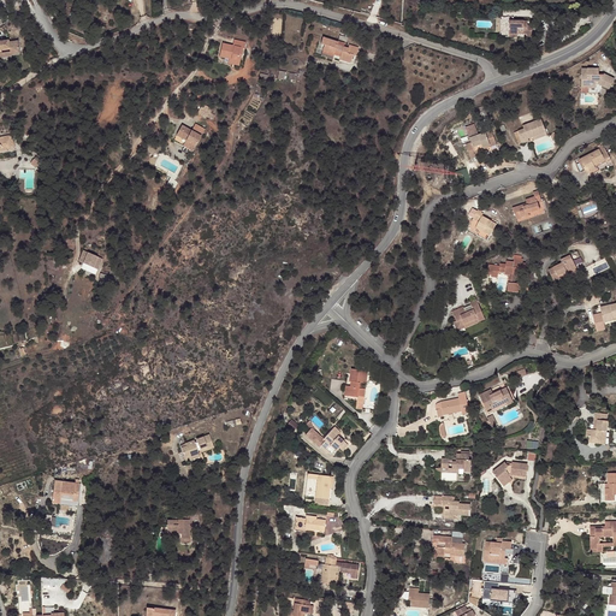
[(528,23),(510,22),(511,39),(520,39),(519,35),(528,35),(528,39),(534,39),(534,27),(528,25),(528,23)]
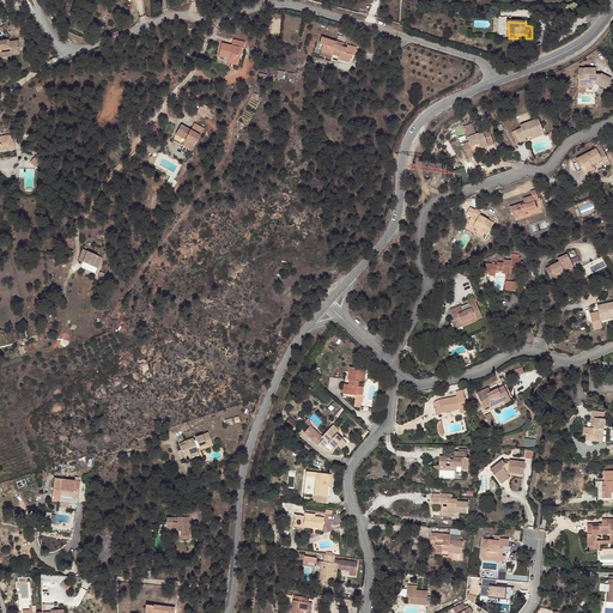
[(337,43),(322,40),(320,47),(323,47),(322,53),(333,56),(334,53),(341,55),(339,61),(350,65),(352,59),(356,59),(358,49),(349,47),(347,49),(343,48),(343,49),(335,47),(337,43)]
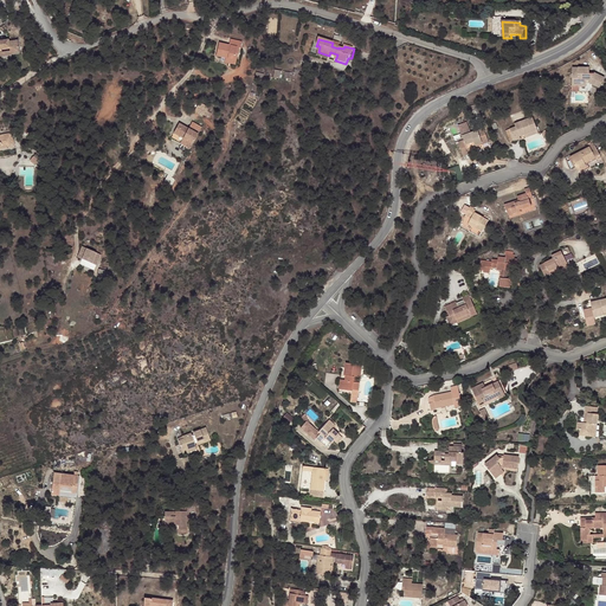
[(10,49),(11,53),(20,52),(18,40),(10,42),(8,40),(0,42),(0,58),(4,58),(2,50),(10,49)]
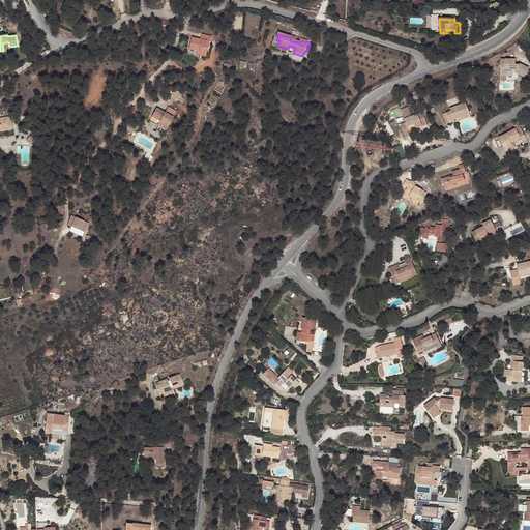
[(199,40),(189,38),(187,50),(203,54),(206,43),(209,45),(210,38),(200,36),(199,40)]
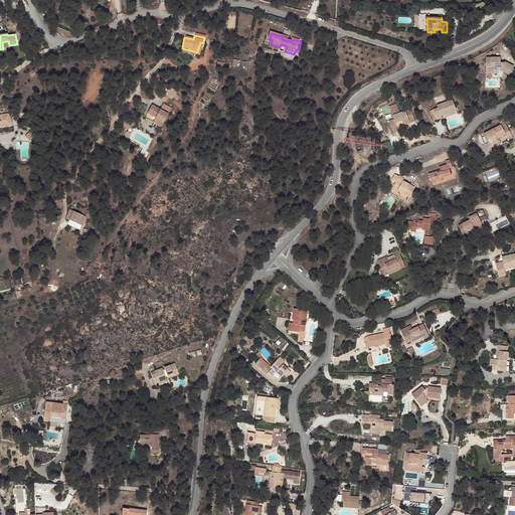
[(10,47),(9,45),(8,41),(2,42),(3,49),(10,47)]
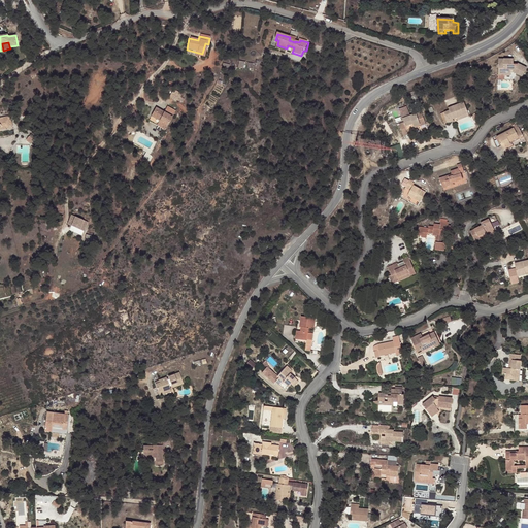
[(516,64),(504,63),(504,67),(500,67),(499,75),(514,76),(514,74),(525,79),(527,72),(527,70),(520,67),(519,68),(516,68),(516,64)]
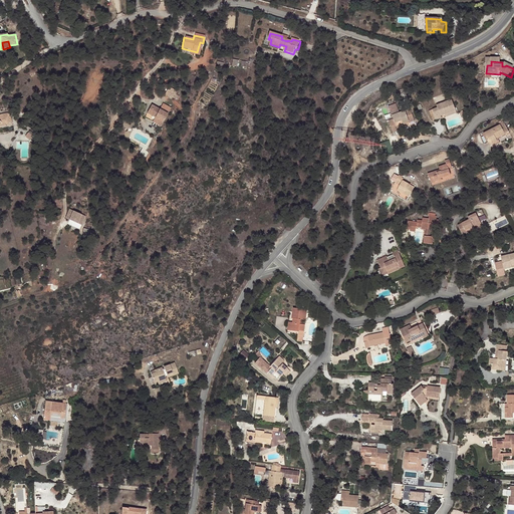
[(445,116),(456,113),(453,101),(436,105),(437,108),(429,111),(432,121),(441,119),(440,117),(445,116)]
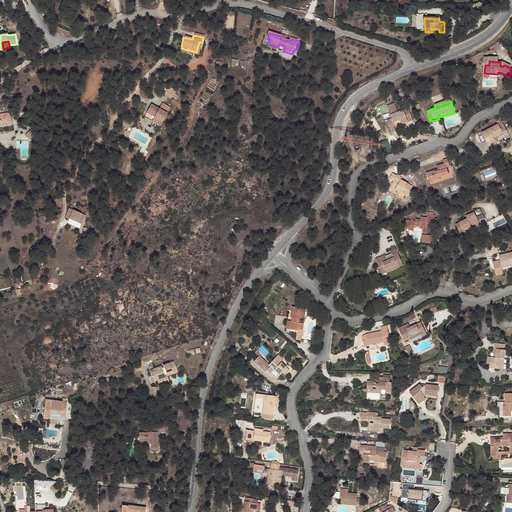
[(170,107),(162,103),(159,108),(151,104),(146,113),(154,117),(152,121),(160,126),(170,107)]
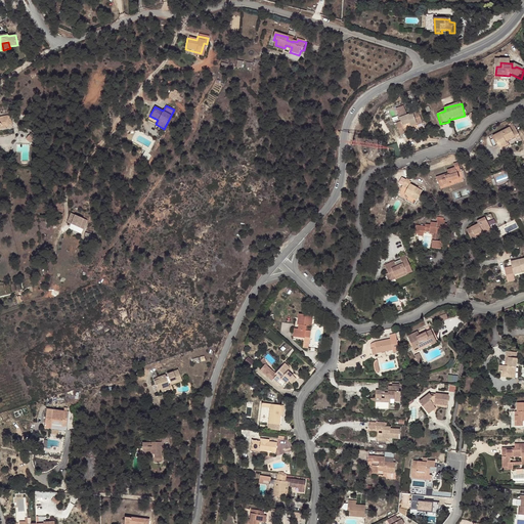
[(397,107),(399,116),(406,114),(404,105),(397,107)]
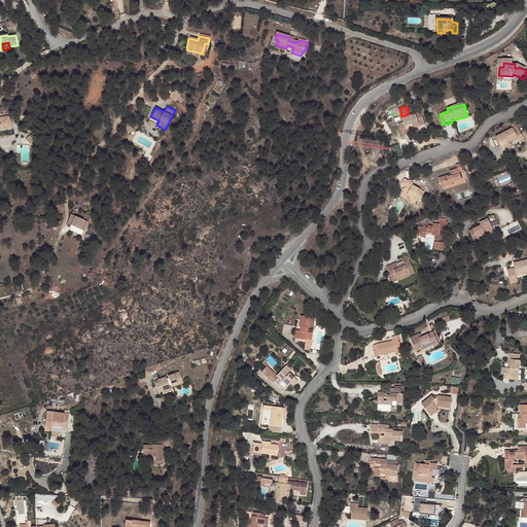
[(424,124),(421,115),(420,111),(402,117),(405,124),(399,126),(403,137),(409,135),(408,132),(407,130),(414,127),(414,125),(418,124),(418,126),(424,124)]
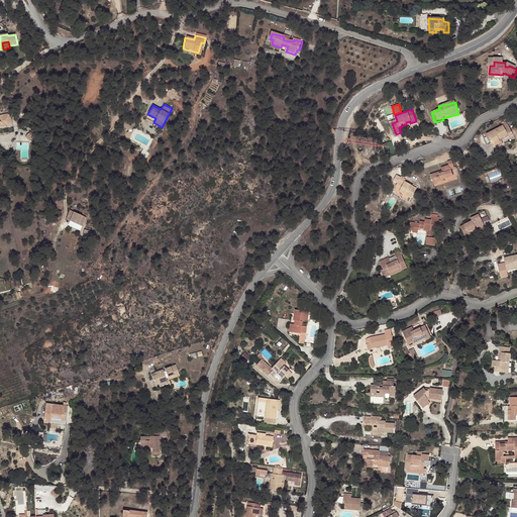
[(0,125),(1,124),(11,123),(10,113),(0,114),(0,125)]
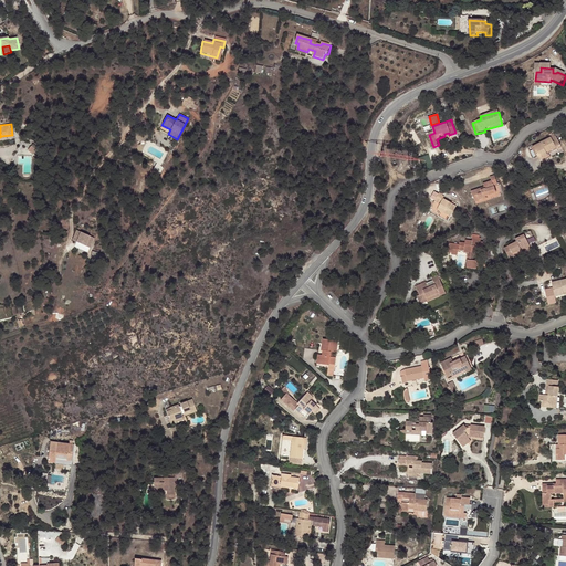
[(562,149),(557,142),(554,143),(553,142),(534,150),(542,165),(549,161),(547,156),(562,149)]
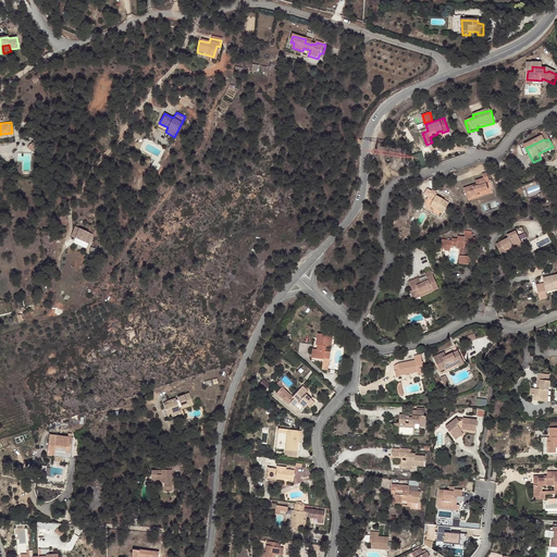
[(492,181),(486,172),(483,175),(484,178),(478,183),(480,186),(467,194),(472,203),(484,197),(483,195),(493,188),(490,182),(492,181)]
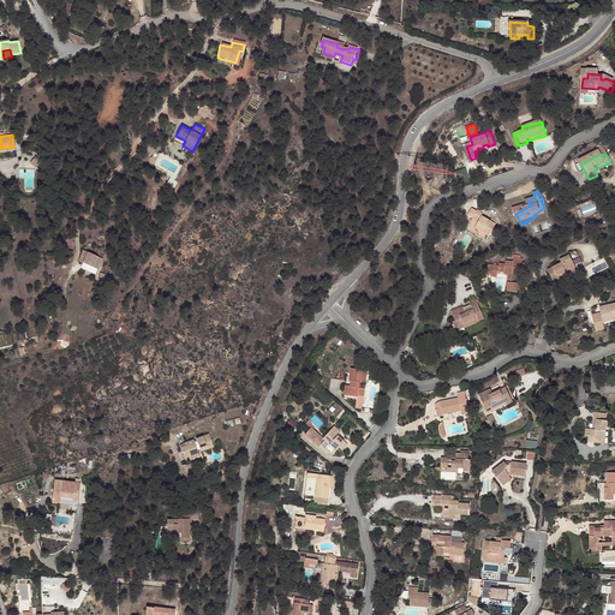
[(494,226),(479,219),(473,230),(487,237),(494,226)]
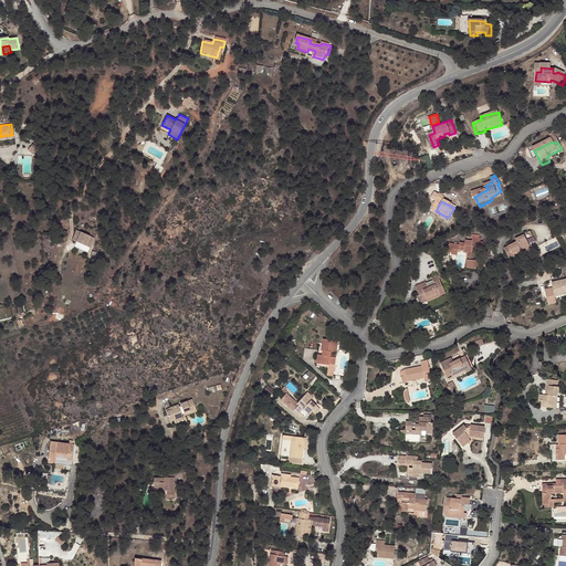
[(87,249),(93,239),(81,232),(79,237),(76,240),(75,242),(87,249)]
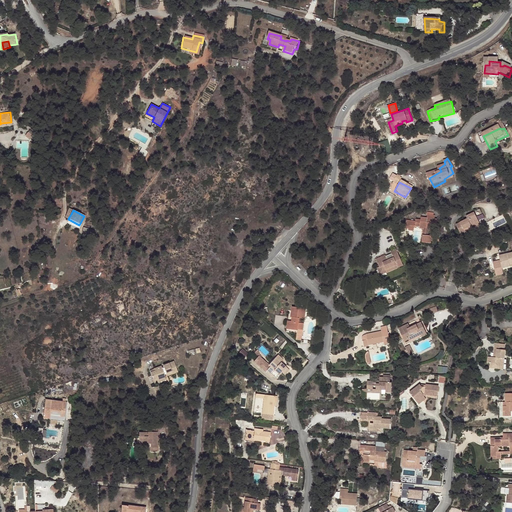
[(473,227),(480,224),(474,213),(467,217),(468,219),(456,225),(461,234),(469,229),(469,228),(472,226),(473,227)]
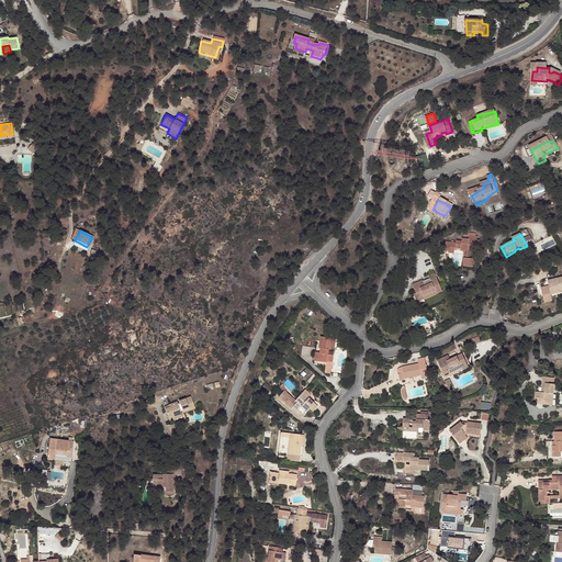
[(485,259),(485,253),(483,251),(483,248),(480,248),(481,243),(476,242),(478,238),(470,238),(469,242),(462,240),(462,244),(457,244),(456,251),(460,253),(460,254),(465,255),(463,268),(474,269),(474,261),(470,260),(471,254),(479,255),(479,259),(485,259)]
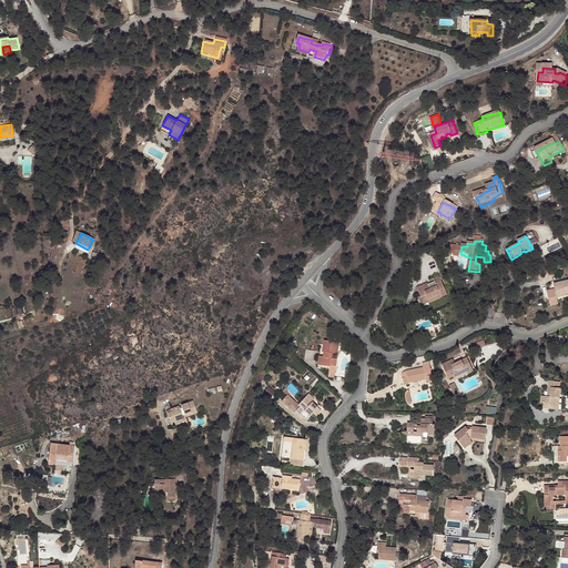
[(88,260),(98,264),(100,260),(91,254),(88,260)]
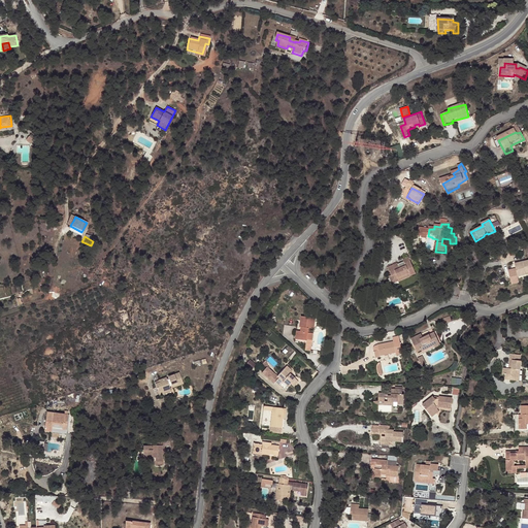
[(527,271),(527,261),(514,265),(518,278),(526,276),(524,273),(527,271)]
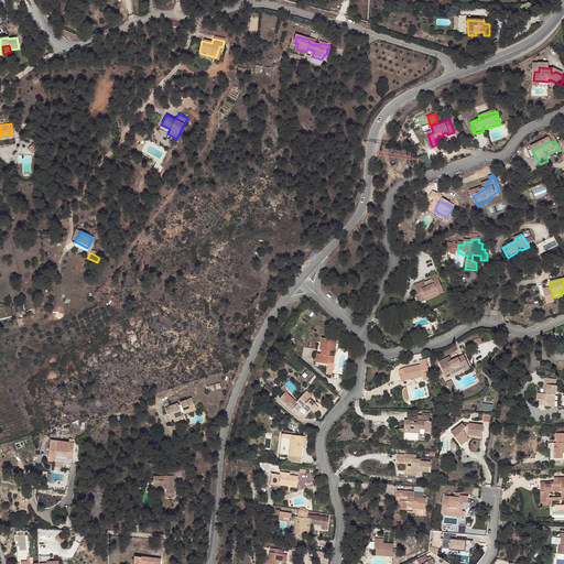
[(418,305),(425,302),(424,300),(437,294),(438,295),(444,294),(437,281),(433,283),(432,282),(425,284),(424,283),(414,288),(418,295),(414,296),(418,305)]
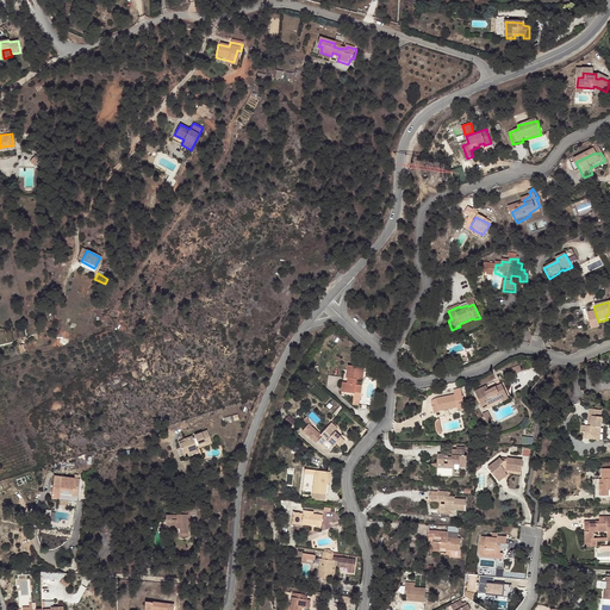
[(366,372),(350,368),(347,379),(349,380),(348,387),(347,387),(344,397),(360,400),(363,387),(358,386),(359,381),(365,383),(366,372)]
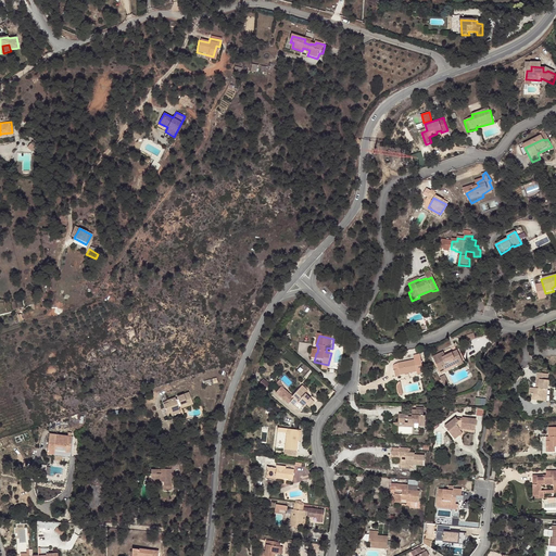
[(468,368),(460,350),(436,362),(441,376),(446,374),(449,377),(468,368)]
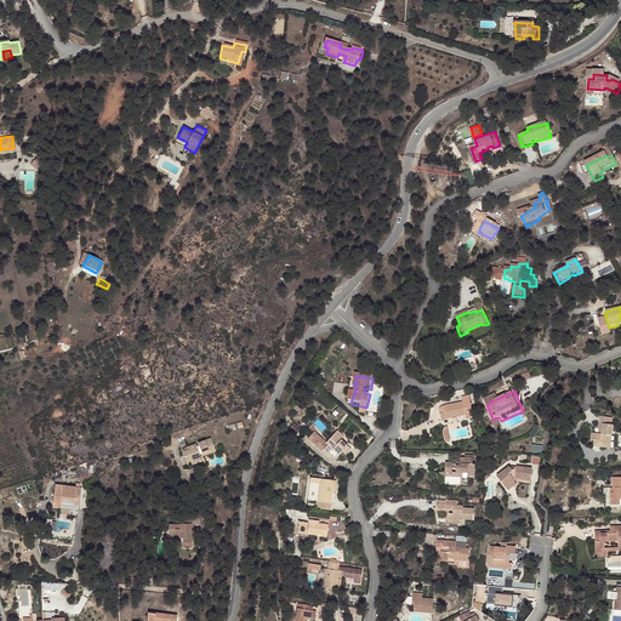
[(473,422),(468,398),(460,400),(461,405),(443,409),(440,410),(438,411),(438,412),(440,425),(446,423),(448,427),(473,422)]
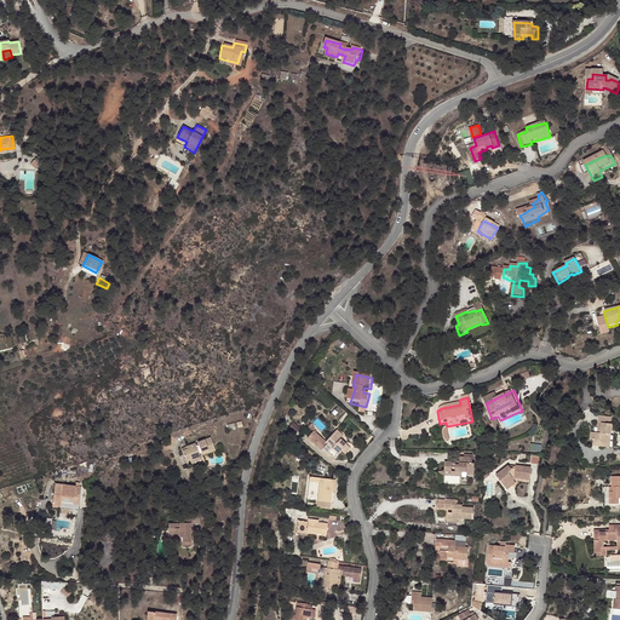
[(315,422),(322,430),(326,426),(319,419),(315,422)]
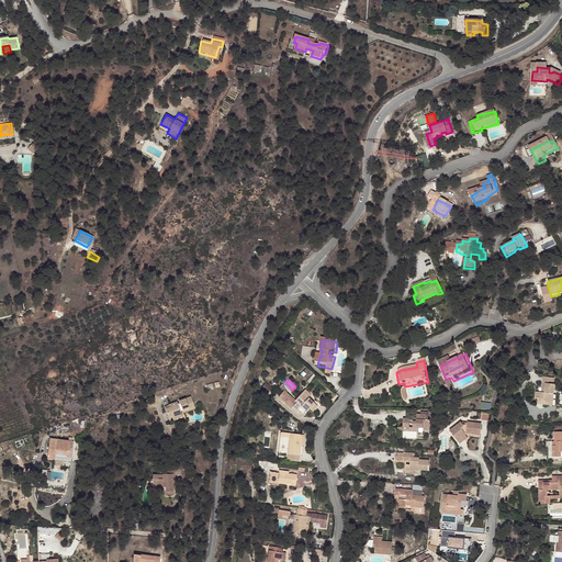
[(555,386),(555,381),(544,381),(544,389),(548,389),(548,395),(539,396),(540,403),(542,403),(542,407),(549,407),(549,405),(554,404),(554,395),(559,395),(558,386),(555,386)]
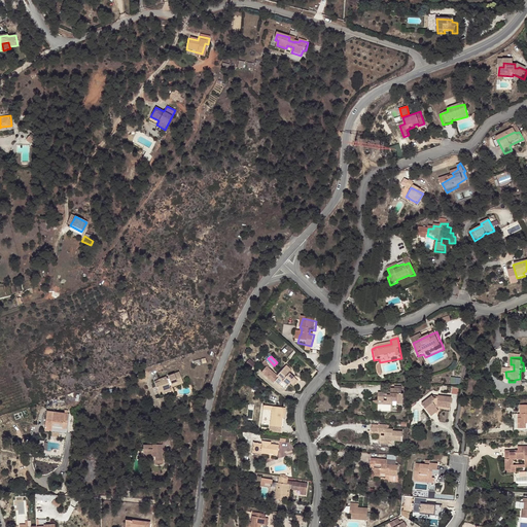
[(246,363),(251,369),(256,363),(250,358),(246,363)]
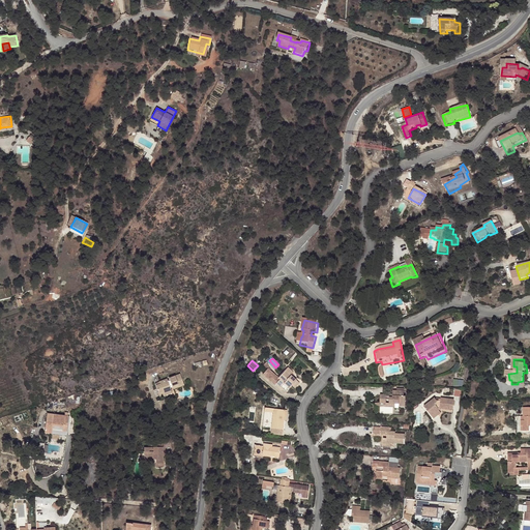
[(425,361),(421,364),(425,373),(430,371),(425,361)]
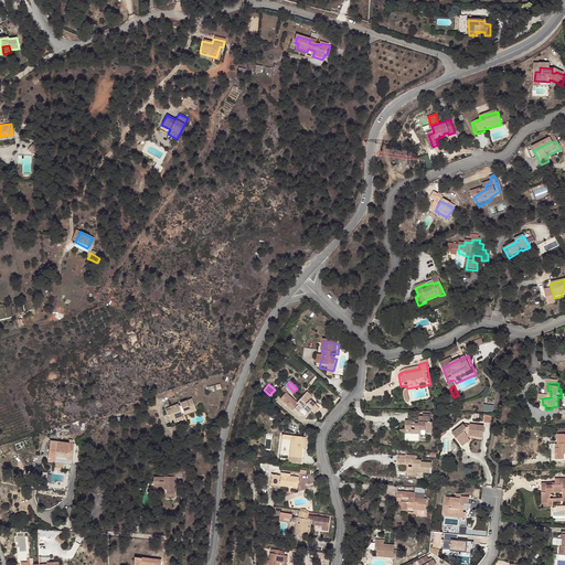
[(319,412),(304,397),(297,405),(299,406),(295,411),(306,420),(310,415),(315,417),(319,412)]
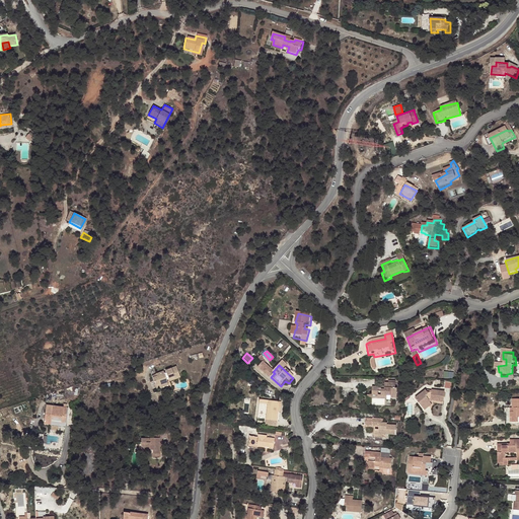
[(158,375),(152,378),(156,389),(161,387),(160,384),(167,382),(166,379),(168,379),(169,380),(175,378),(174,377),(179,375),(176,367),(165,371),(166,373),(164,373),(163,371),(157,373),(158,375)]
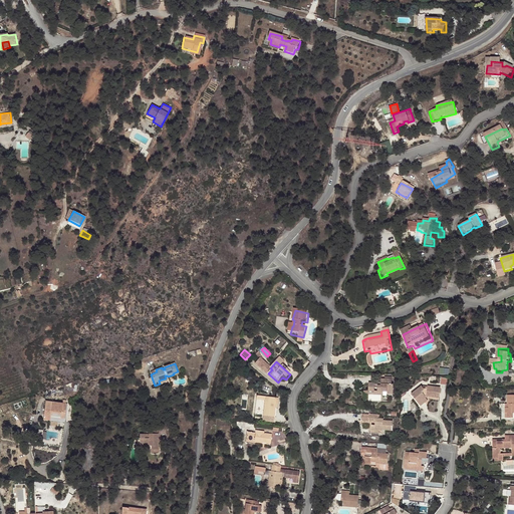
[(394,400),(395,388),(393,388),(393,382),(381,381),(380,388),(374,388),(374,387),(367,386),(367,394),(374,395),(374,392),(377,393),(377,396),(387,397),(387,399),(394,400)]
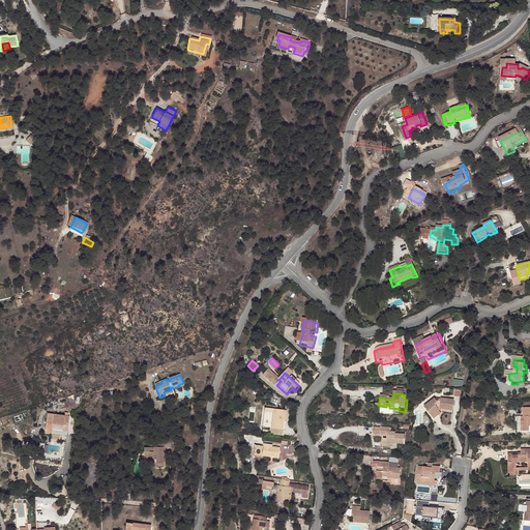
[(454,414),(455,403),(442,403),(441,405),(438,404),(437,403),(425,414),(434,422),(443,414),(454,414)]
